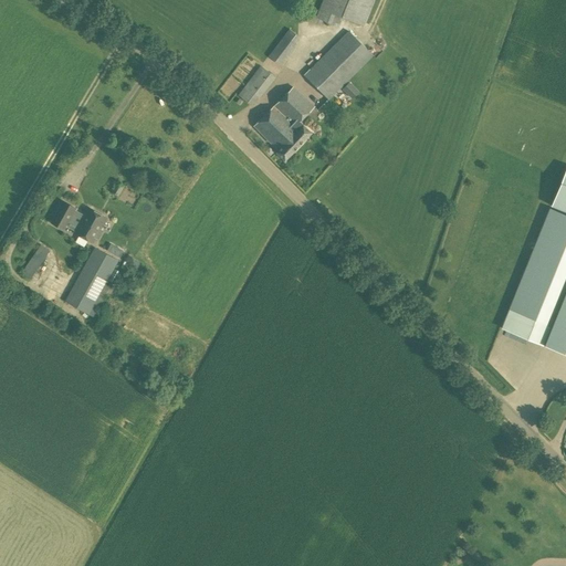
[(364,27),(374,0),(322,0),(315,18),(338,27),(342,18),(364,27)]
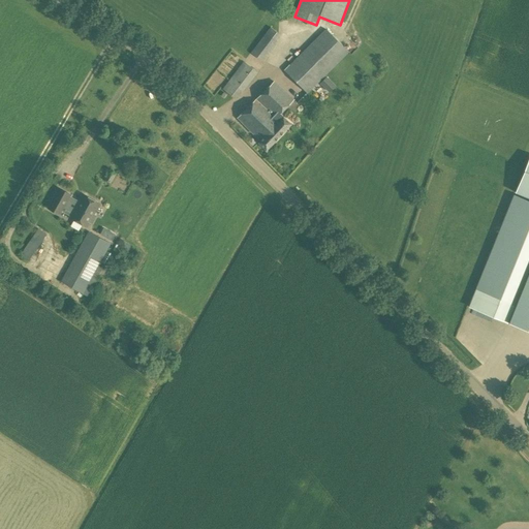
[(260,61),(276,41),(275,40),(279,34),(270,27),(250,53),(260,61)]
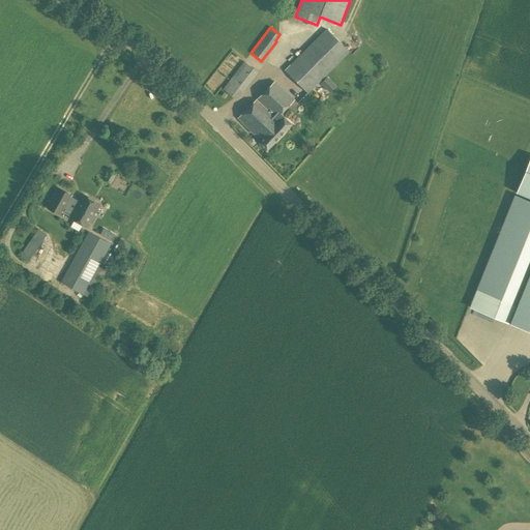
[(307,94),(349,53),(326,29),(284,70),(307,94)]
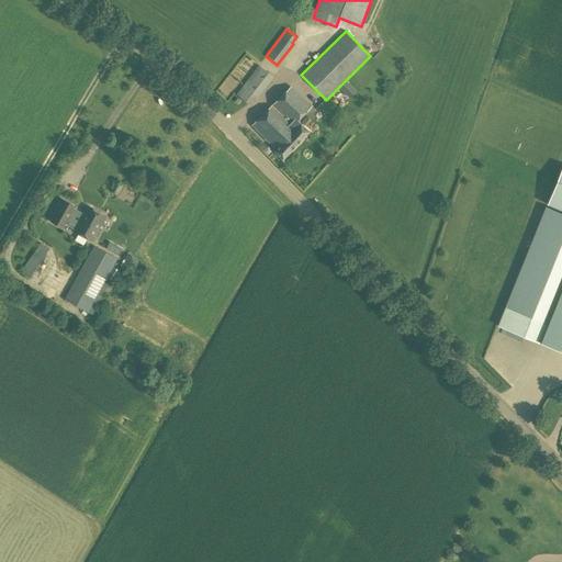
[(257,99),(273,77),(258,66),(236,94),(249,105),(256,97),(257,99)]
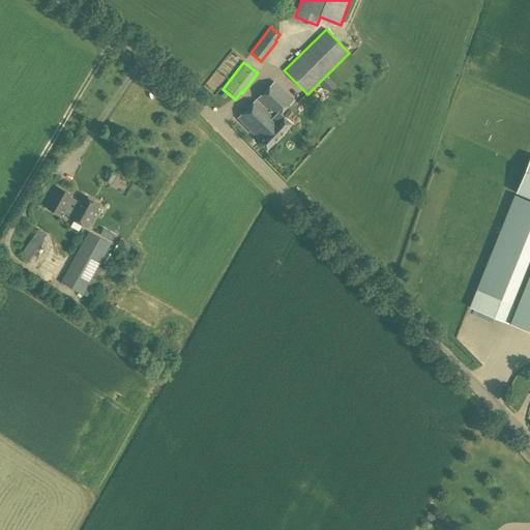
[(336,86),(327,77),(320,84),(329,93),(336,86)]
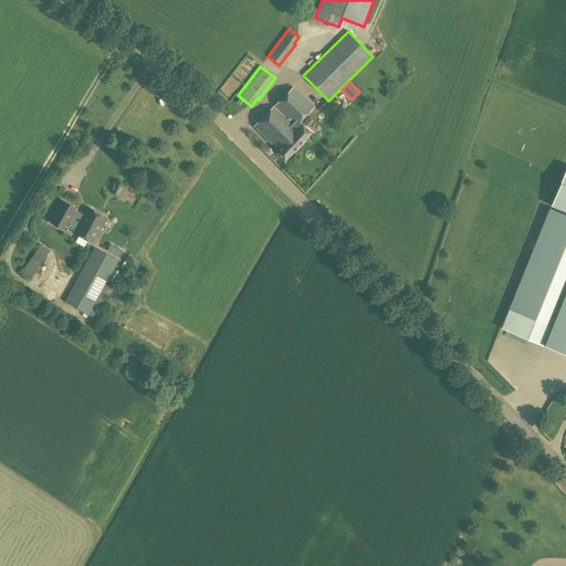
[(274,106),(304,139),(311,133),(299,122),(314,106),(293,87),(274,106)]
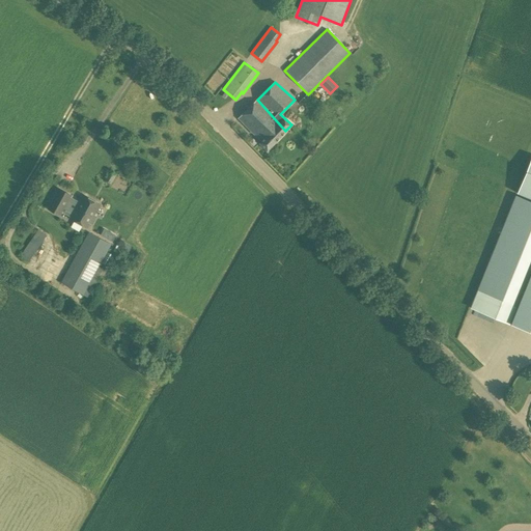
[(267,150),(285,131),(257,100),(238,118),(260,141),(258,143),(267,150)]
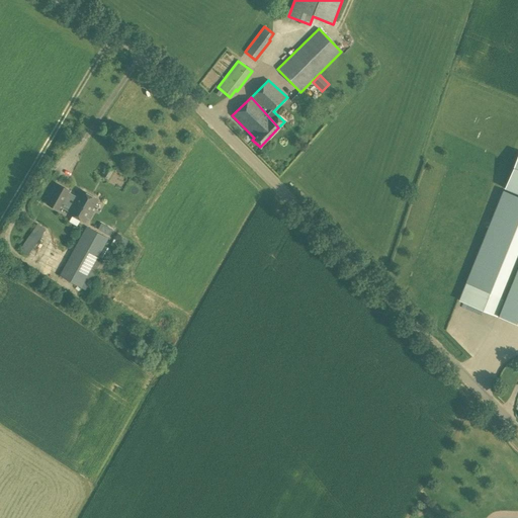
[(517,194),(517,152),(504,188),(517,194)]
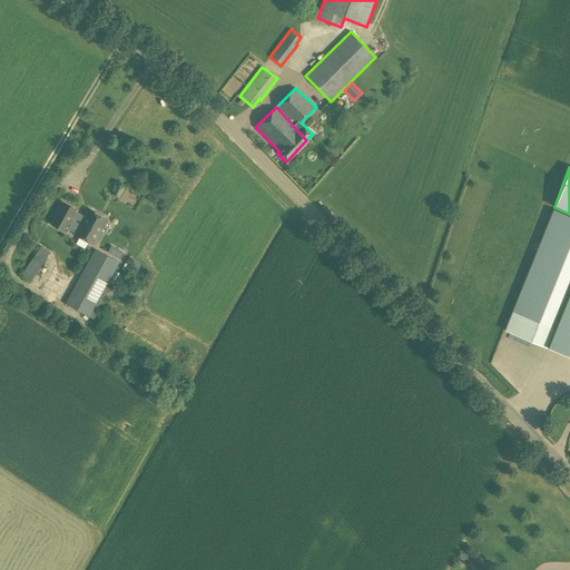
[(118,197),(124,187),(117,184),(111,194),(118,197)]
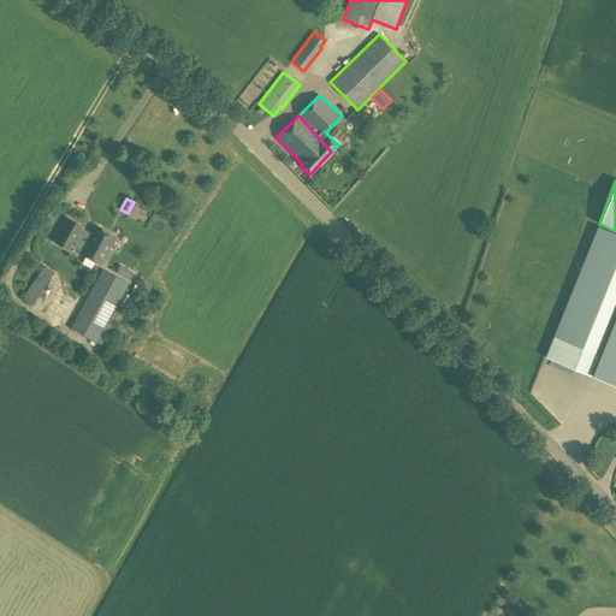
[(90,236),(80,230),(82,226),(67,219),(54,242),(69,249),(71,244),(82,250),(81,253),(100,264),(102,258),(106,260),(111,252),(107,249),(114,237),(96,226),(90,236)]
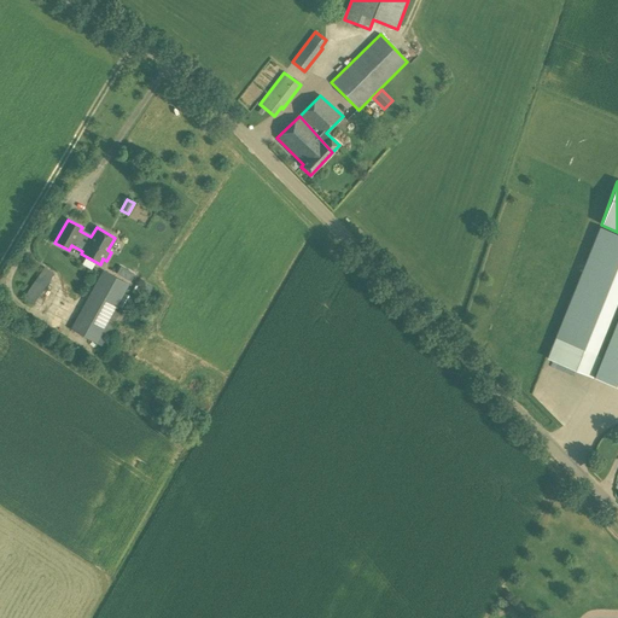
[(617,234),(600,227),(547,359),(593,377),(617,386),(617,234)]
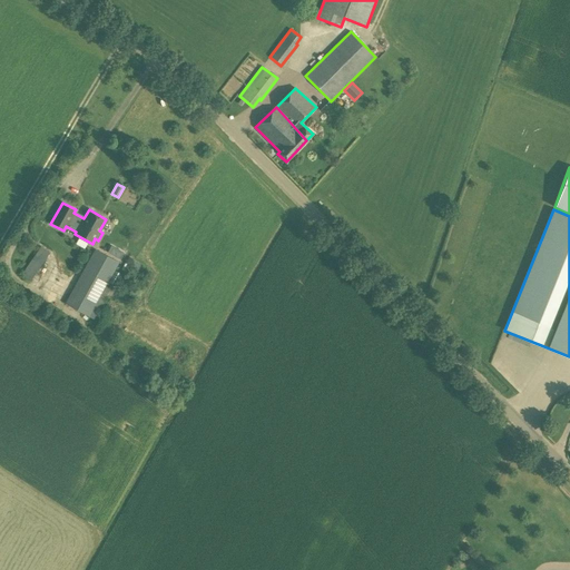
[(30,281),(41,265),(49,253),(41,247),(32,259),(21,275),(30,281)]
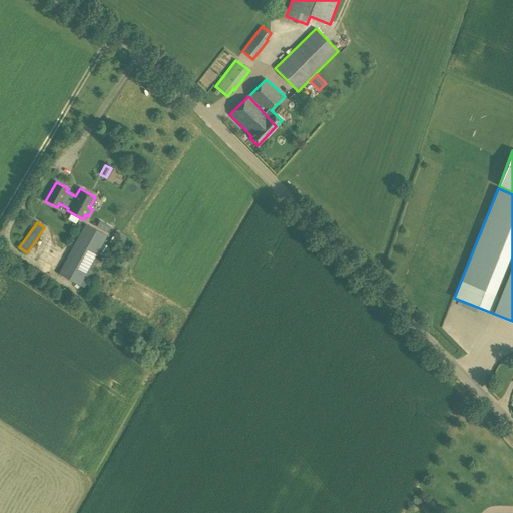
[(79,285),(106,235),(85,224),(59,273),(79,285)]
